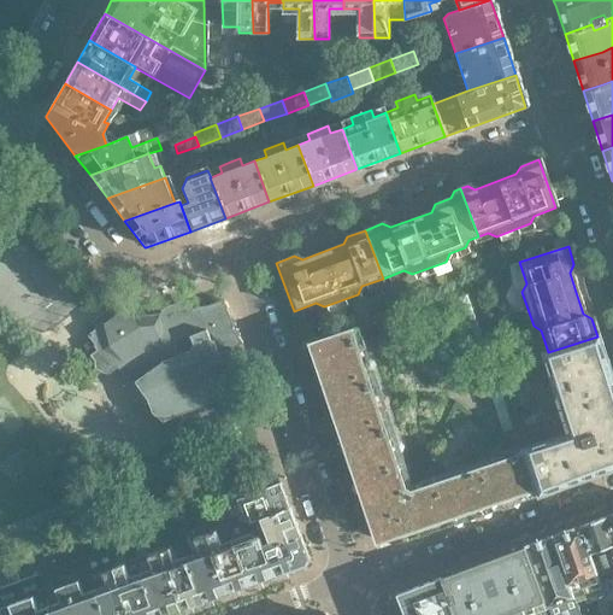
[(508,431),(464,297),(454,299),(500,433),(508,431)]
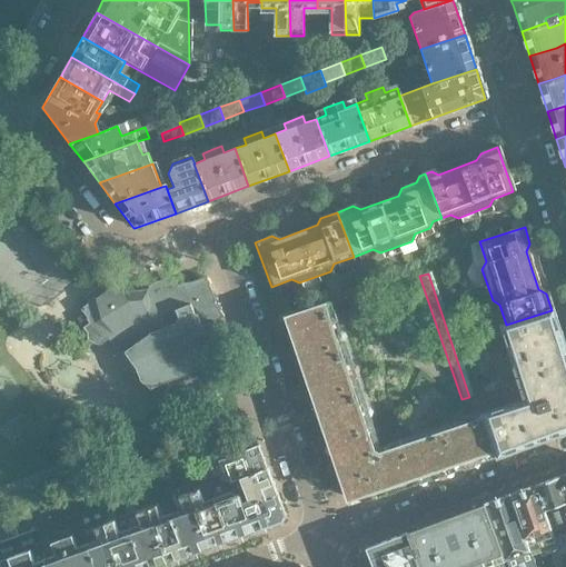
[(218,386),(210,366),(211,366),(216,361),(214,355),(218,352),(219,354),(221,348),(220,347),(216,334),(212,332),(209,325),(212,325),(221,318),(211,305),(212,302),(204,279),(189,284),(180,285),(175,287),(172,279),(161,280),(150,285),(148,286),(147,287),(146,288),(146,289),(145,291),(122,294),(121,295),(107,282),(100,285),(82,297),(86,305),(78,310),(85,320),(83,320),(86,325),(80,329),(83,335),(85,340),(91,345),(97,347),(106,340),(111,348),(129,335),(131,330),(135,330),(139,336),(144,337),(148,335),(151,330),(150,326),(154,325),(157,327),(157,329),(166,330),(166,328),(172,326),(175,332),(171,337),(175,345),(170,347),(168,349),(169,351),(166,356),(168,364),(175,364),(176,368),(172,372),(175,378),(169,380),(170,383),(168,384),(165,390),(169,394),(170,397),(168,398),(166,401),(171,415),(175,416),(180,414),(181,416),(190,413),(192,407),(215,398),(212,393),(214,391),(218,386)]
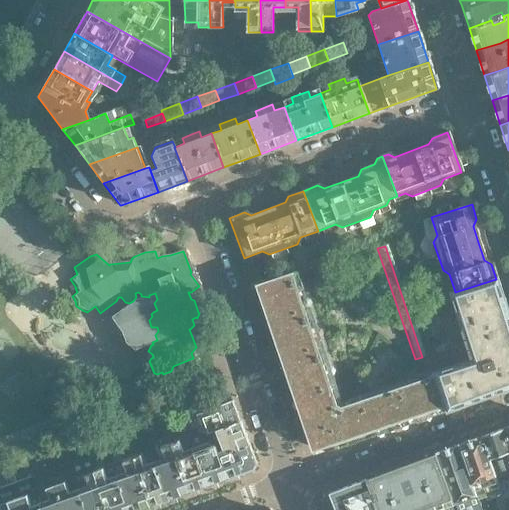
[(339,407),(335,405),(290,274),(292,274),(291,273),(253,285),(305,437),(306,437),(307,441),(310,444),(313,447),(314,447),(316,448),(318,449),(320,450),(322,450),(324,451),(327,451),(329,450),(331,450),(355,442),(354,438),(367,433),(369,438),(424,420),(422,414),(431,411),(433,416),(446,412),(434,375),(339,407)]
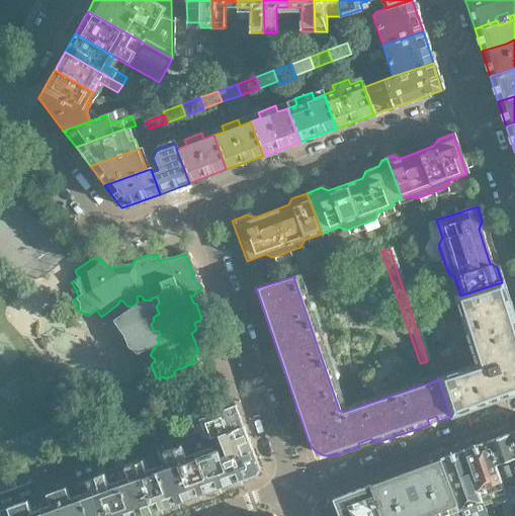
[(514,393),(514,323),(502,282),(460,295),(454,297),(475,363),(438,376),(439,379),(451,417),(514,393)]
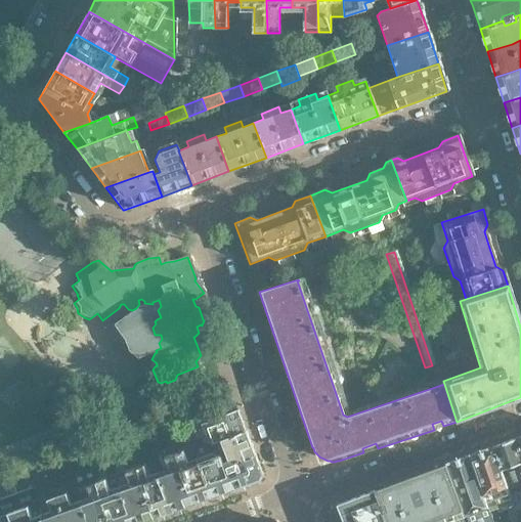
[(244,431),(235,410),(219,417),(200,424),(208,444),(222,439),(244,431)]
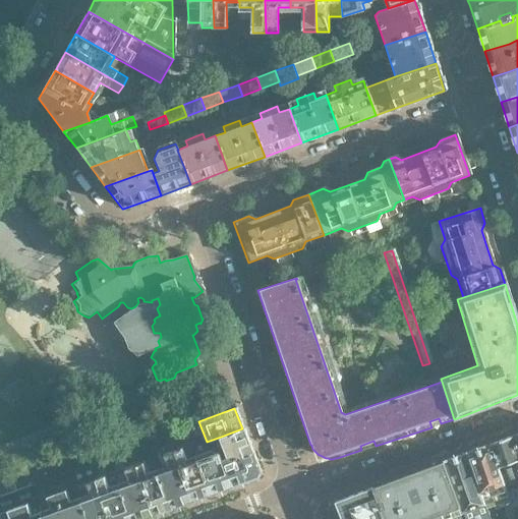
[(251,453),(242,428),(221,437),(228,454),(231,461),(251,453)]
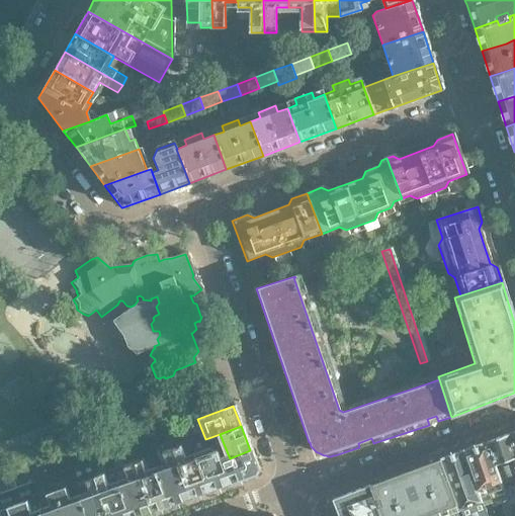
[(514,457),(514,456),(507,434),(484,443),(493,466),(499,464),(514,457)]
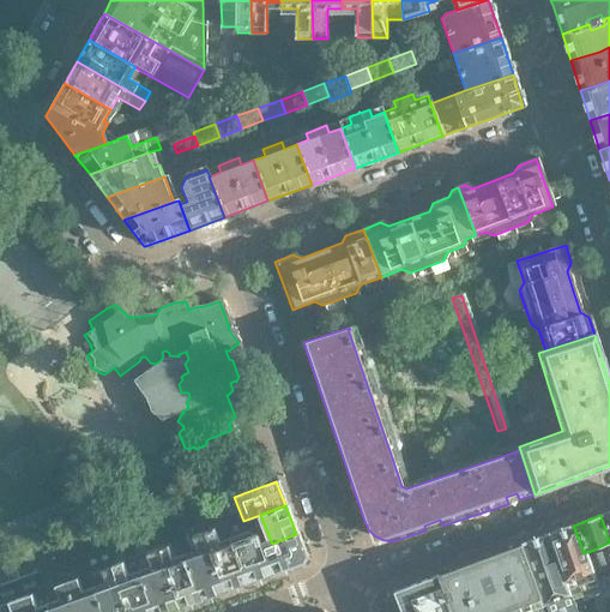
[(591,573),(584,553),(573,526),(547,535),(563,582),(591,573)]
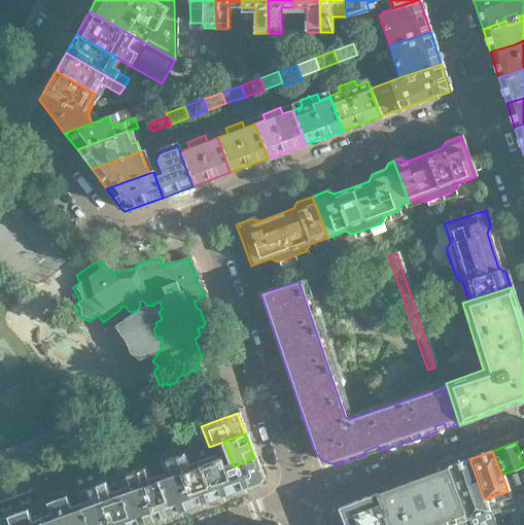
[(112,473),(105,452),(85,459),(90,470),(93,480),(112,473)]
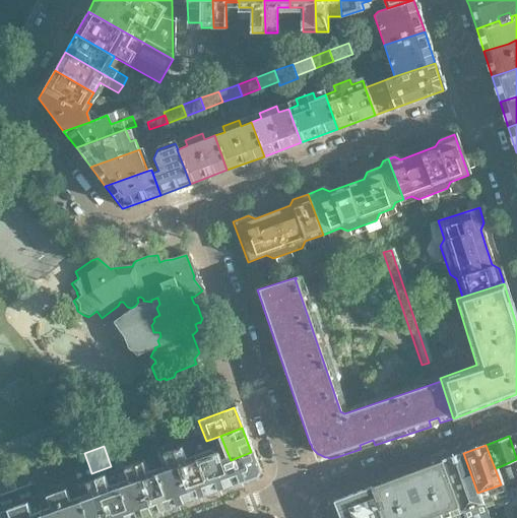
[(231,487),(219,456),(217,451),(203,456),(201,449),(194,451),(196,459),(209,495),(215,493),(214,492),(224,489),(231,487)]
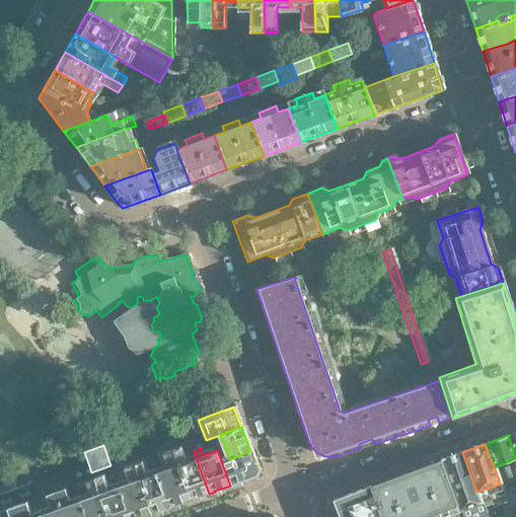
[(209,494),(196,458),(186,461),(181,450),(172,453),(190,501),(198,498),(198,497),(208,494),(209,494)]
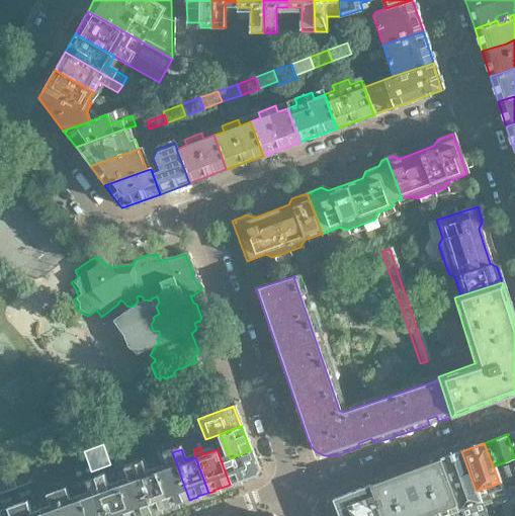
[(257,469),(250,450),(230,458),(227,451),(219,454),(230,485),(239,482),(243,480),(244,480),(253,476),(254,477),(255,476),(258,469),(257,469)]
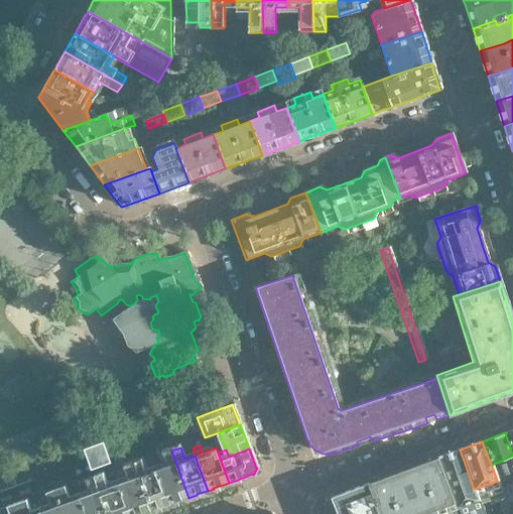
[(483,513),(474,489),(460,450),(369,483),(379,513),(443,513),(457,509),(458,513),(483,513)]
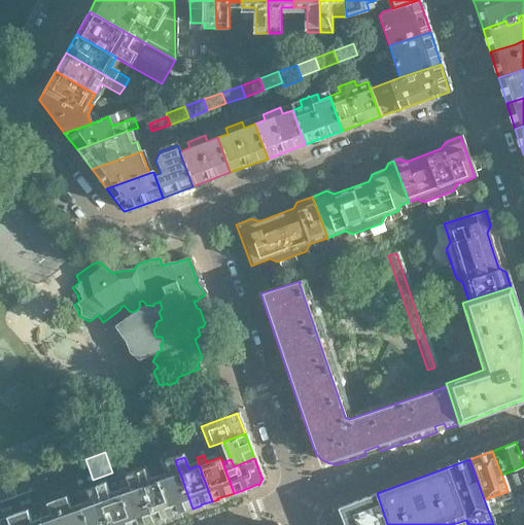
[(193,509),(175,460),(165,464),(170,476),(160,480),(173,516),(174,515),(173,515),(183,512),(193,509)]
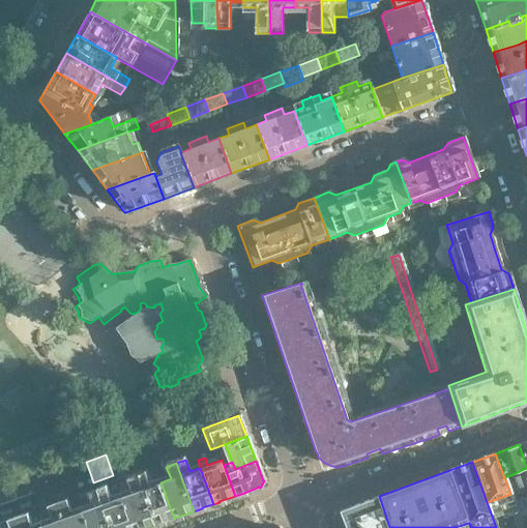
[(526,468),(510,475),(517,494),(526,490),(526,468)]
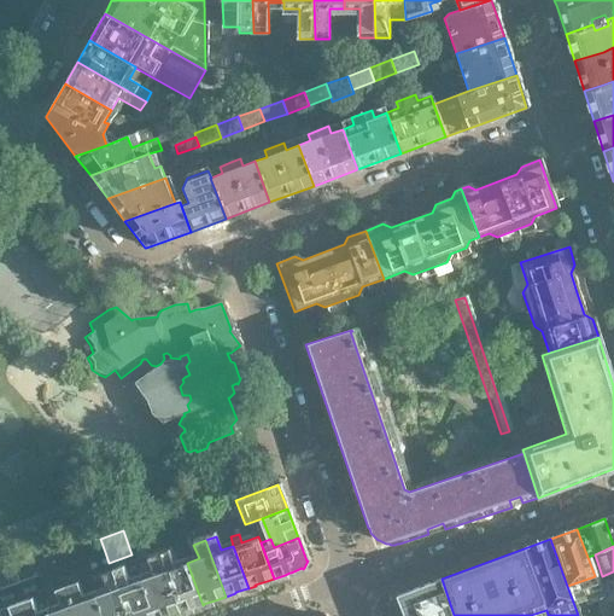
[(128,615),(112,574),(109,563),(105,552),(82,561),(101,615),(128,615)]
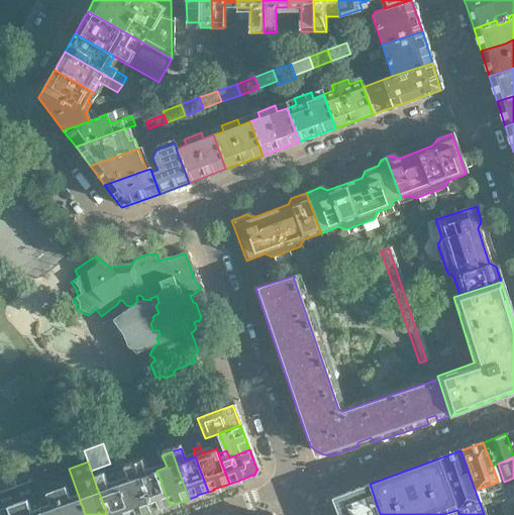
[(170,506),(157,471),(146,474),(142,462),(133,466),(149,513),(159,509),(168,506),(169,506),(170,506)]
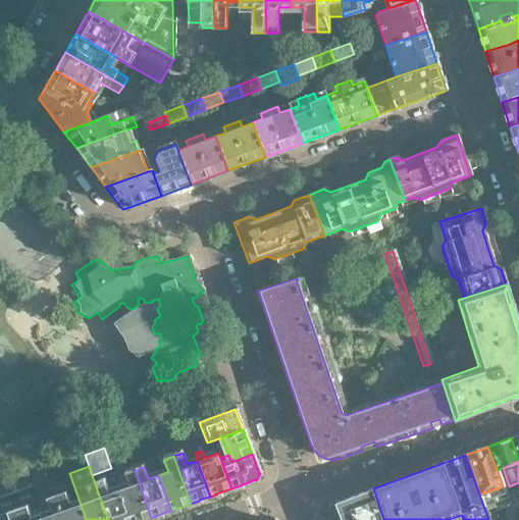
[(151,518),(135,470),(124,473),(128,485),(119,488),(130,519),(148,519),(151,518)]
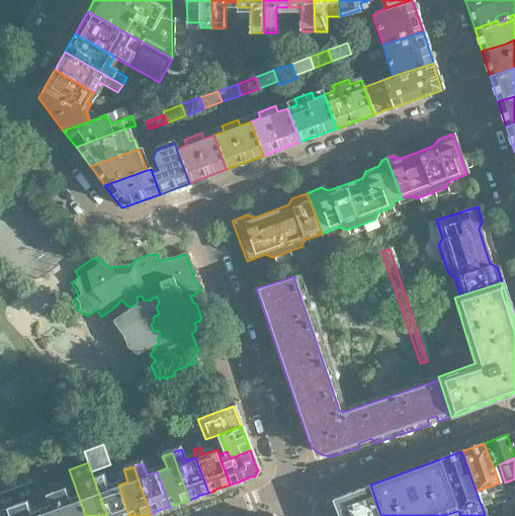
[(85,515),(69,469),(30,484),(41,515),(85,515)]
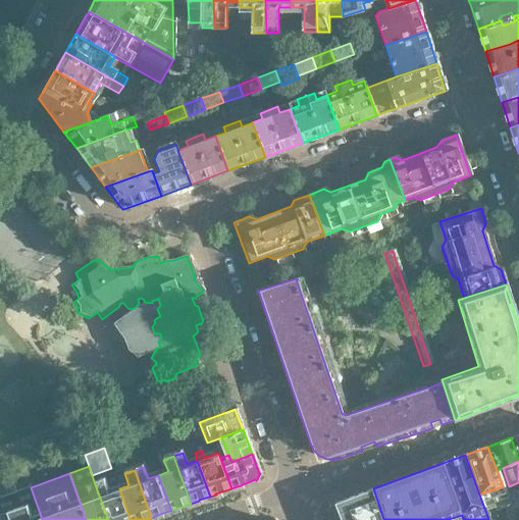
[(130,519),(119,488),(109,492),(105,480),(95,484),(108,519),(130,519)]
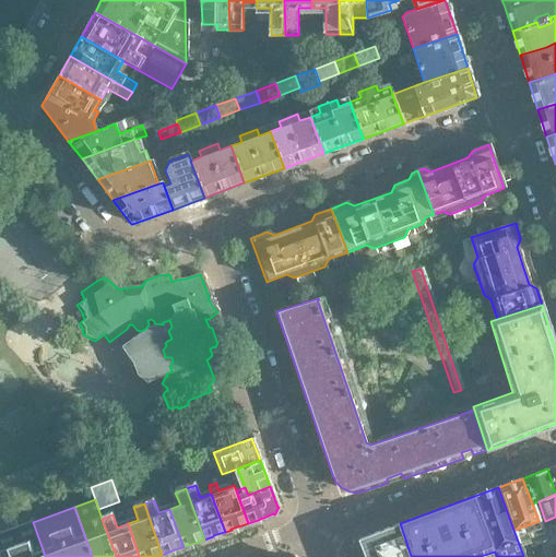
[(45,556),(33,522),(0,534),(0,553),(18,546),(21,556),(45,556)]
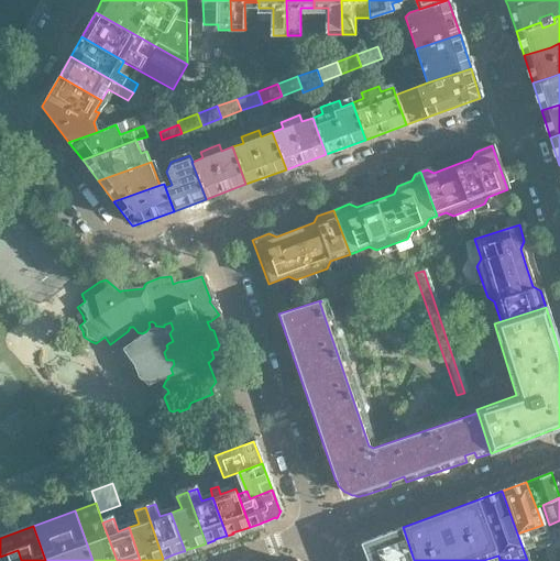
[(412,560),(401,528),(374,538),(360,543),(361,548),(365,560),(412,560)]
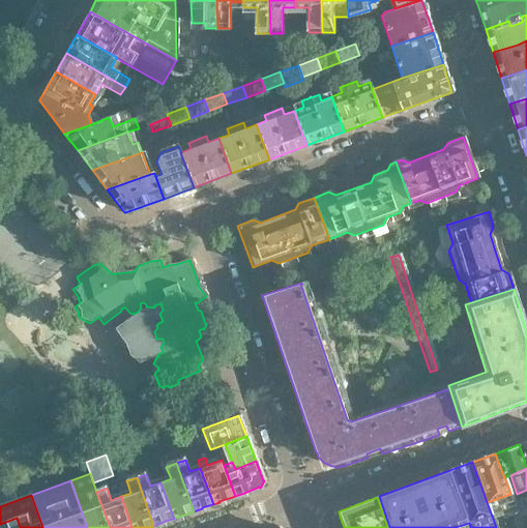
[(20,527),(17,518),(0,524),(0,527),(20,527)]
